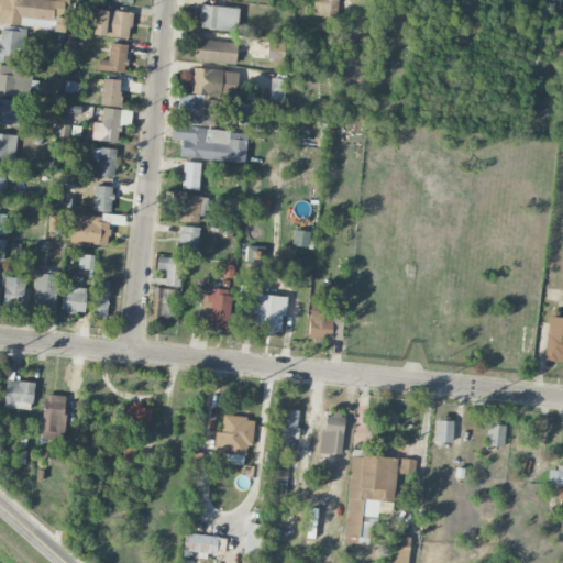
[(0,0),(0,23),(64,30),(67,1),(59,0),(0,0)]
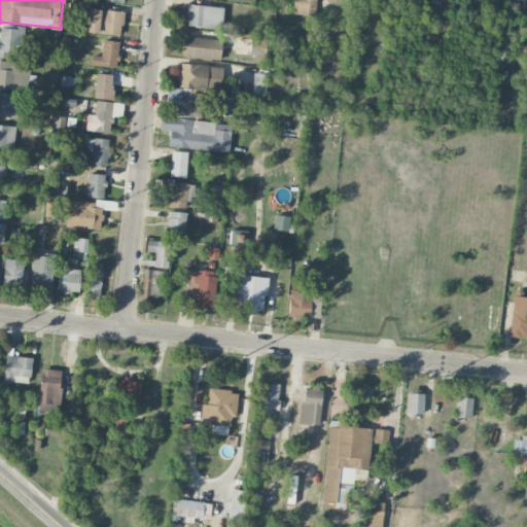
[(316,0),(293,0),(293,14),(316,14),(316,0)]
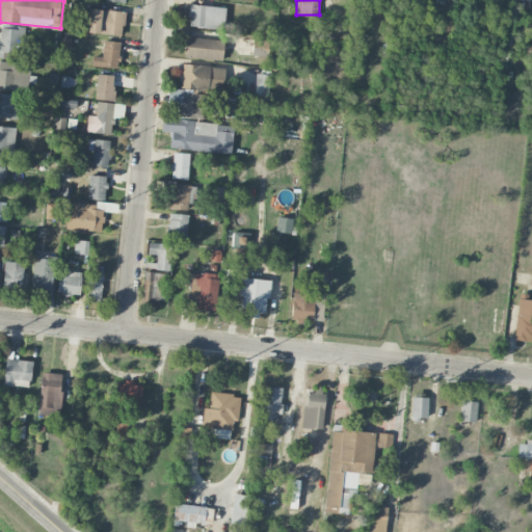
[(188,27),(225,28),(225,6),(189,5),(188,27)]
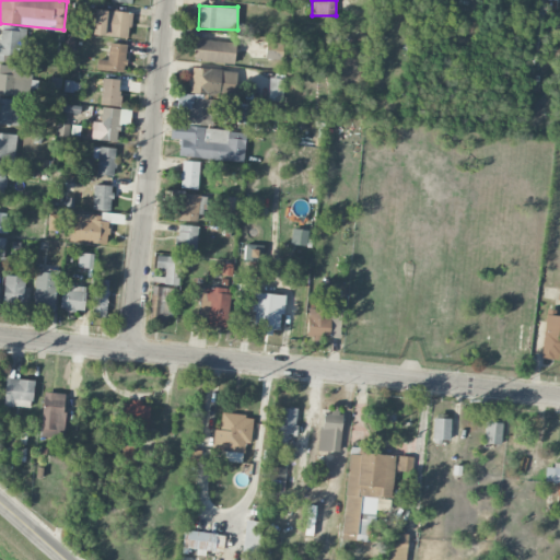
[(131,13),(95,8),(92,34),(129,38),(131,13)]
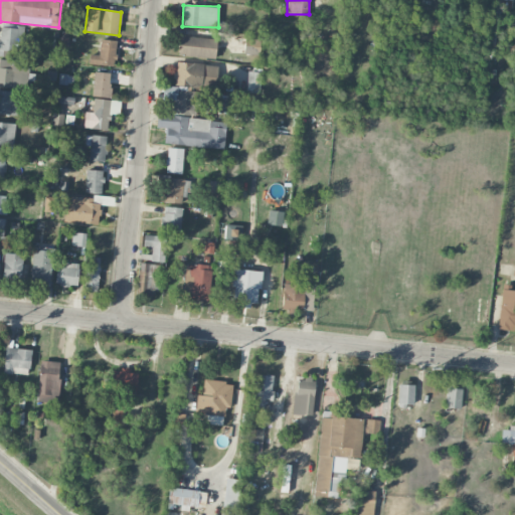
[(34,38),(23,37),(24,28),(0,25),(0,52),(33,56),(34,38)]
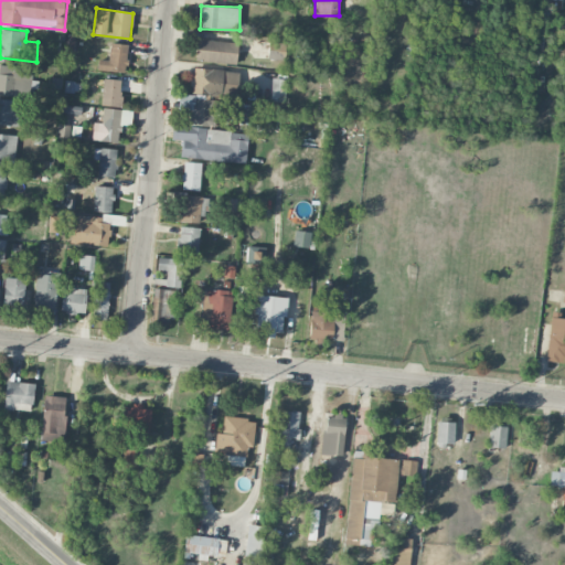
[(267,39),(267,60),(286,60),(286,39),(267,39)]
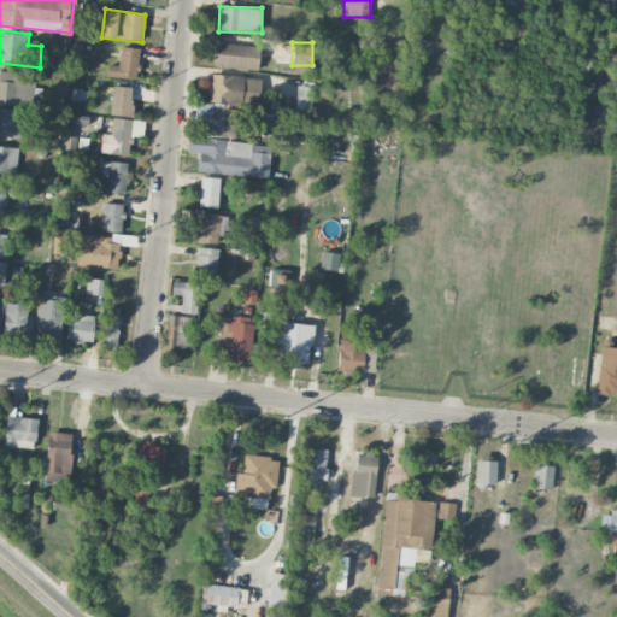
[(258,69),(258,45),(215,43),(213,68),(258,69)]
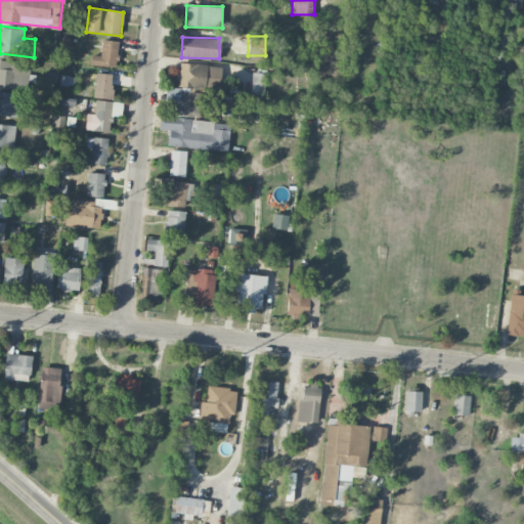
[(116,68),(118,41),(102,39),(100,55),(91,54),(90,64),(116,68)]
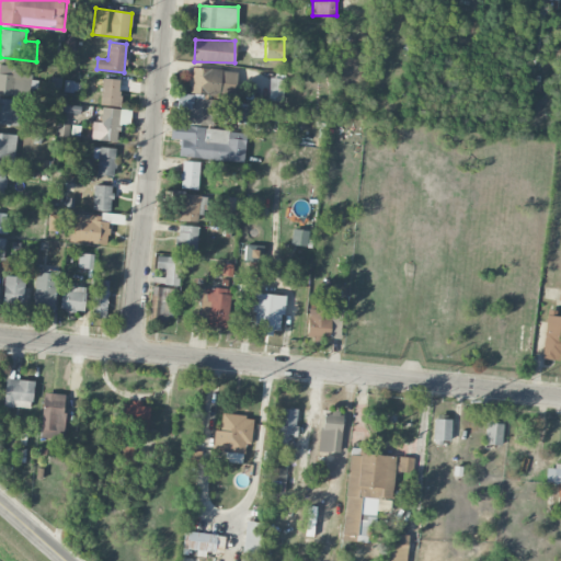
[(31,67),(0,65),(0,93),(30,94),(31,67)]
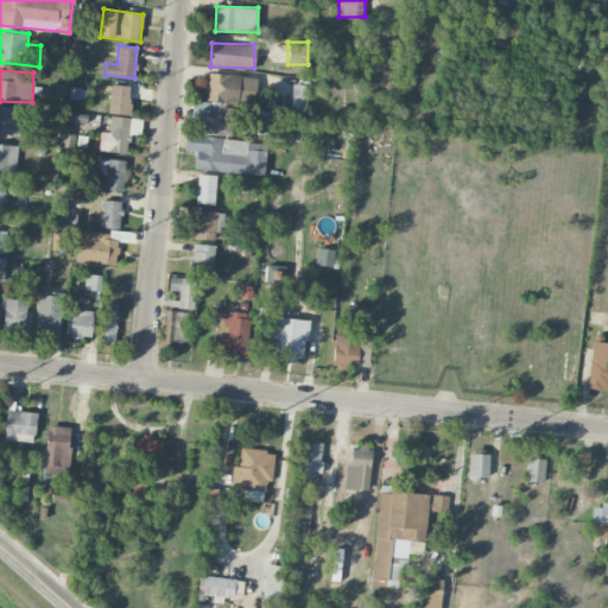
[(257,76),(207,73),(204,100),(255,105),(257,76)]
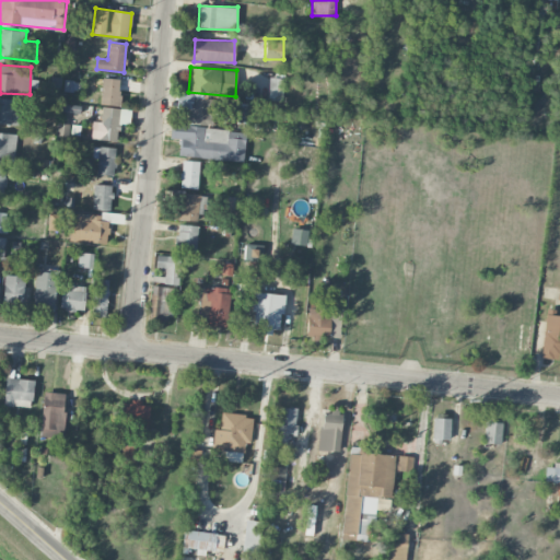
[(118,106),(120,79),(102,78),(100,104),(118,106)]
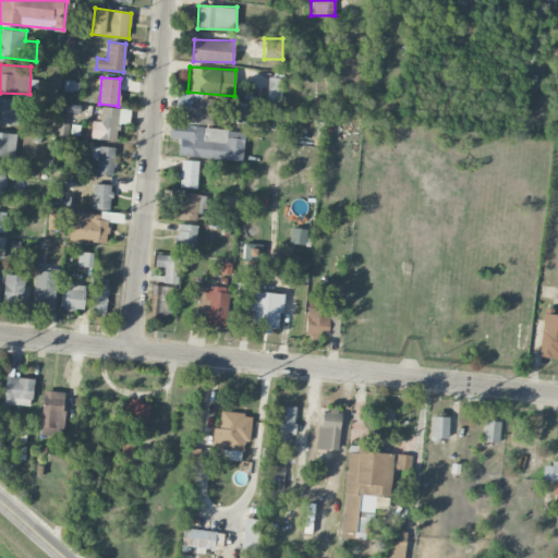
[(268,97),(280,98),(281,79),(268,77),(268,97)]
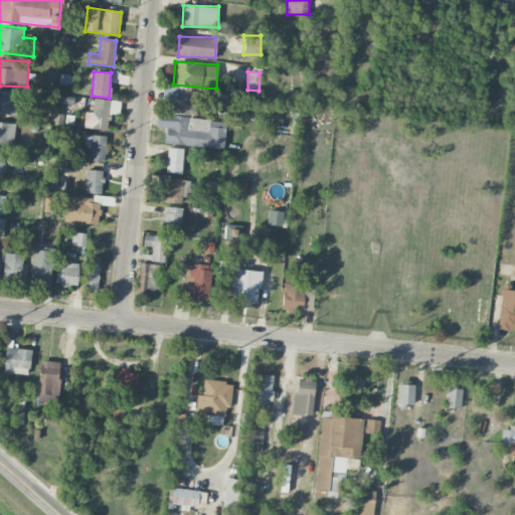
[(72,75),(59,74),(58,83),(72,84),(72,75)]
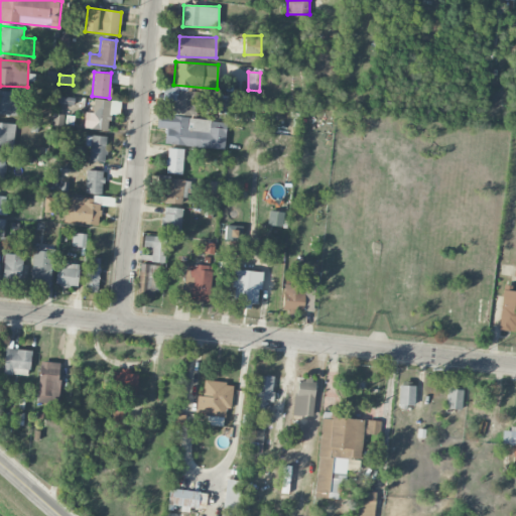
[(198,90),(164,88),(164,100),(173,101),(172,114),(197,115),(198,90)]
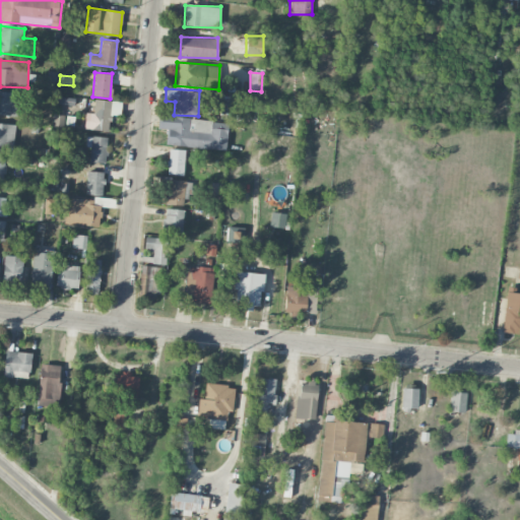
[(18,93),(0,92),(0,115),(18,116),(18,93)]
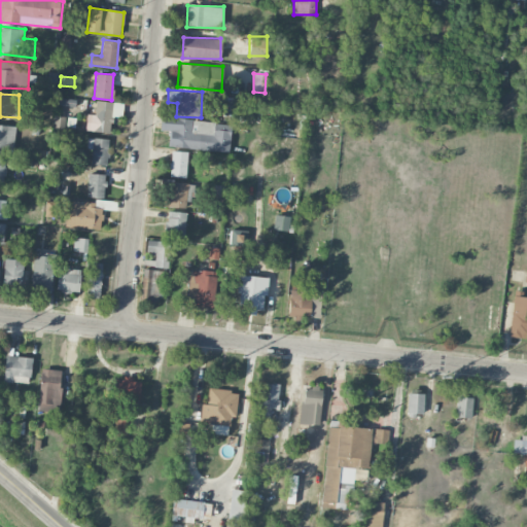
[(233,95),(212,94),(212,113),(233,113),(233,95)]
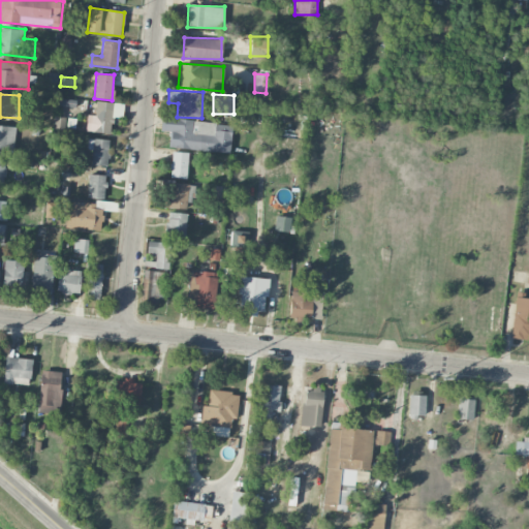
[(86,131),(111,132),(111,118),(123,119),(123,102),(96,101),(95,115),(87,115),(86,131)]
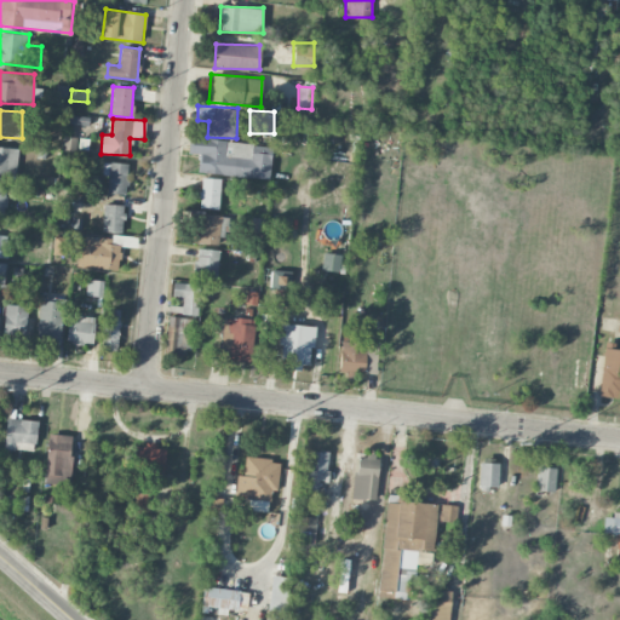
[(270,178),(273,144),(189,139),(188,153),(200,154),(199,173),(270,178)]
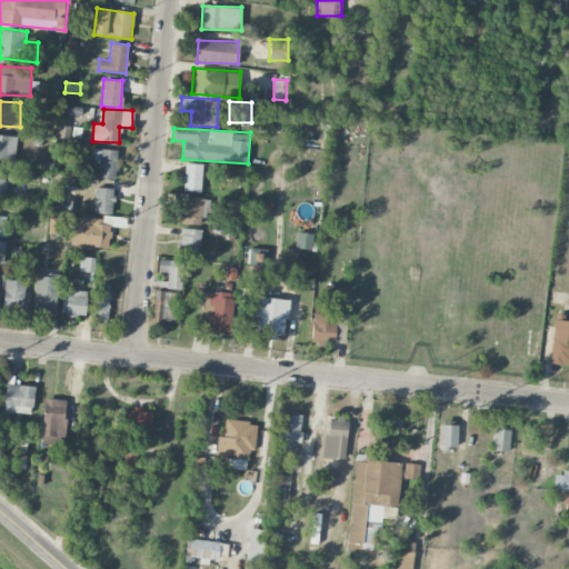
[(17,137),(0,135),(0,160),(13,162),(17,137)]
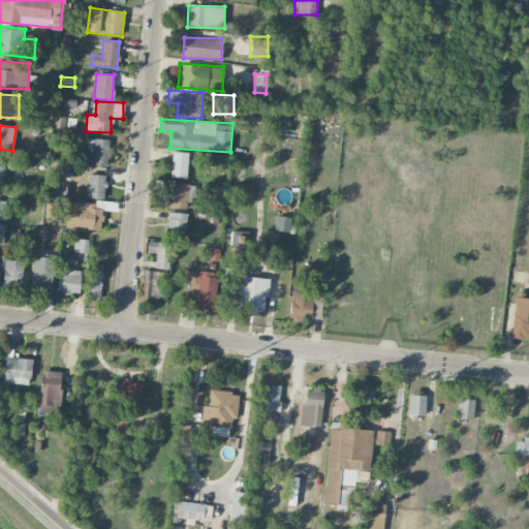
[(110,138),(88,138),(88,149),(92,149),(91,165),(109,165),(110,138)]
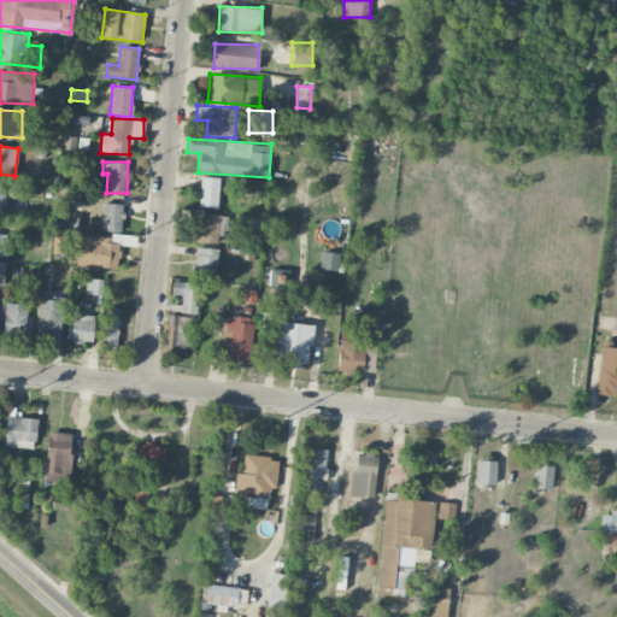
[(218,207),(219,177),(200,176),(199,207),(218,207)]
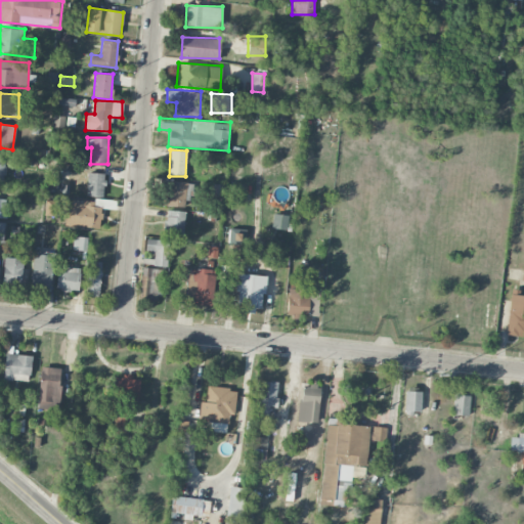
[(103,197),(104,173),(87,172),(86,195),(103,197)]
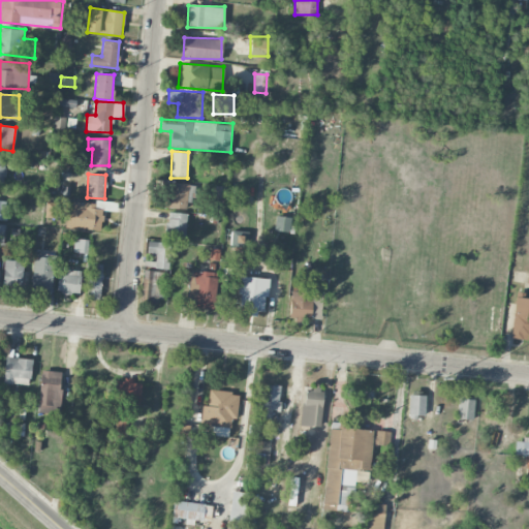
[(187,209),(188,183),(168,183),(167,208),(187,209)]
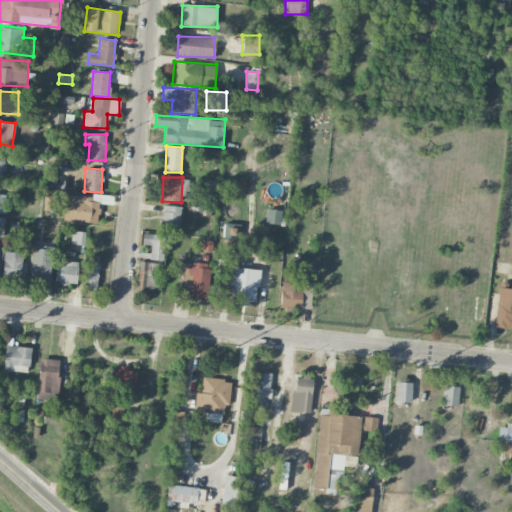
[(218,197),(219,180),(207,180),(207,197),(218,197)]
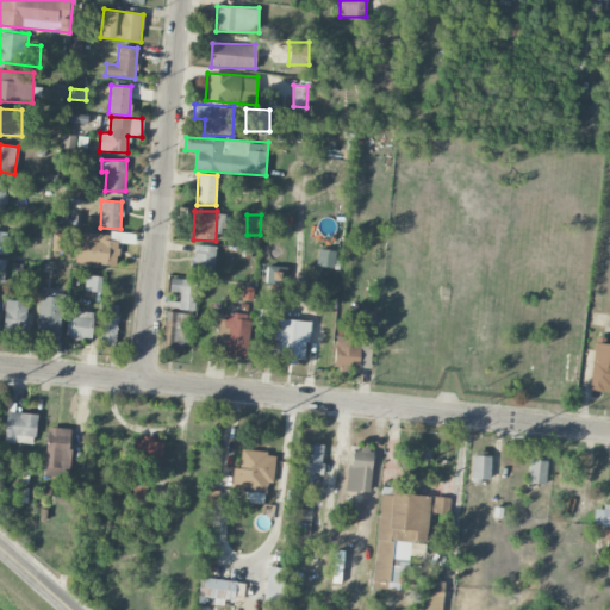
[(74,261),(116,267),(119,242),(107,240),(109,235),(79,230),(74,261)]
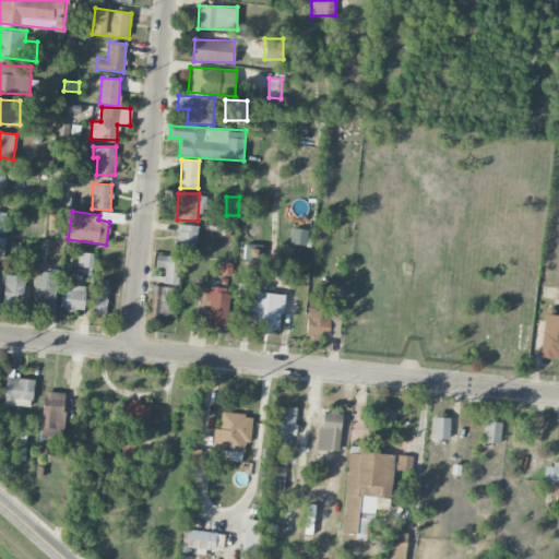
[(61,213),(48,213),(48,229),(60,229),(61,213)]
